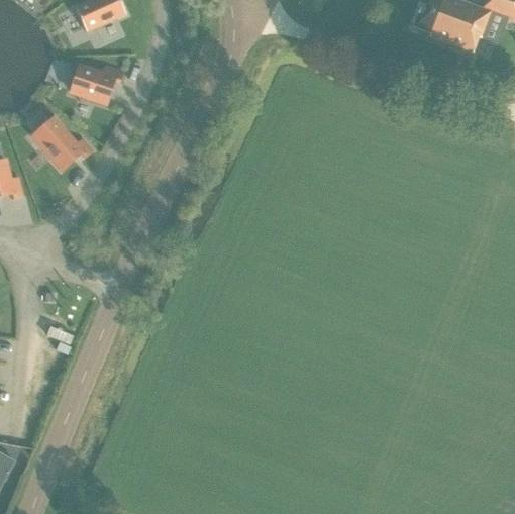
[(88,31),(127,13),(121,0),(89,0),(77,6),(88,31)]
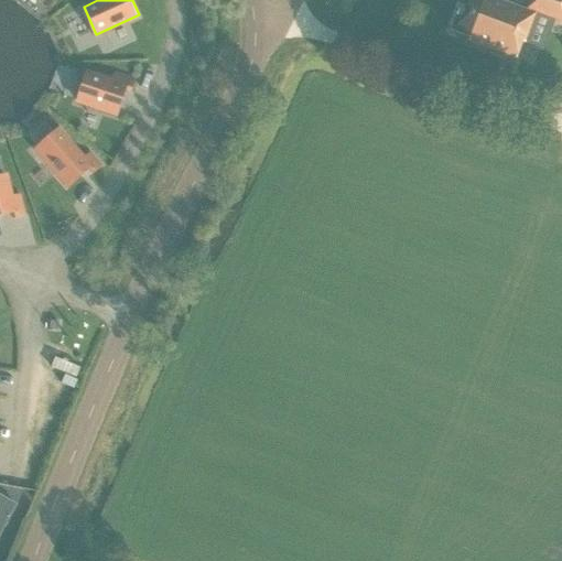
[(471,40),(517,57),(523,39),(527,40),(538,11),(561,20),(561,0),(529,0),(527,8),(506,0),(463,0),(452,28),(472,35),(471,40)]
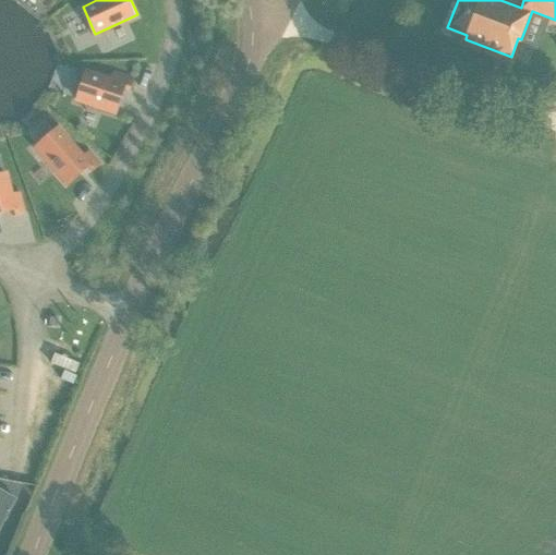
[(116,71),(112,79),(88,70),(79,98),(116,111),(124,86),(130,87),(134,76),(116,71)]
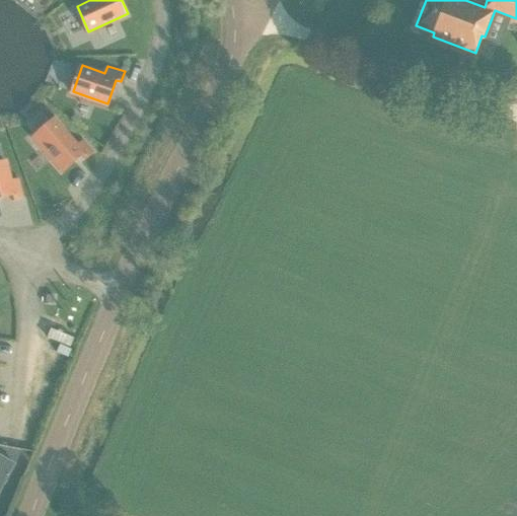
[(56,118),(35,136),(64,169),(82,153),(85,157),(93,150),(84,140),(79,145),(56,118)]
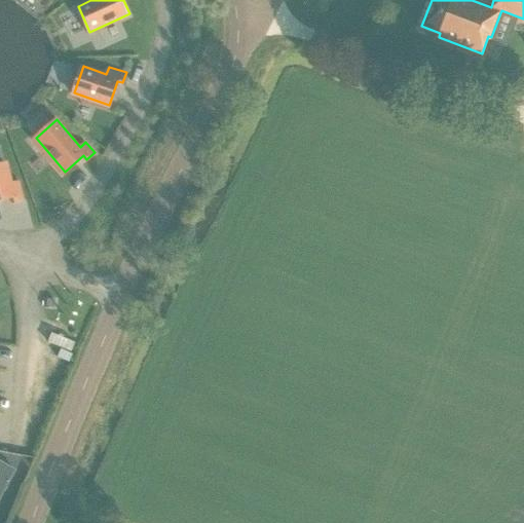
[(7,162),(0,163),(0,198),(12,195),(13,200),(24,198),(20,180),(12,182),(7,162)]
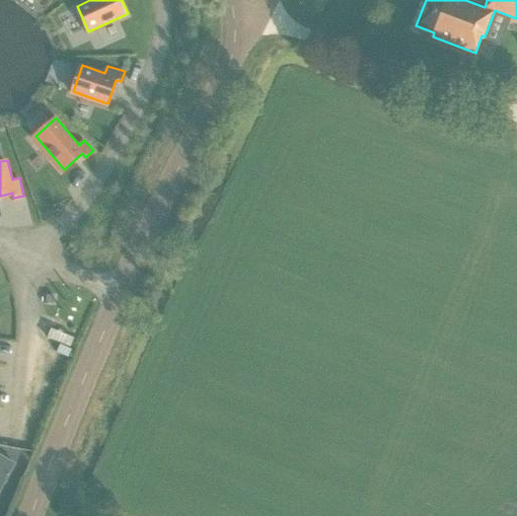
[(0,451),(0,491),(1,492),(17,462),(0,451)]
